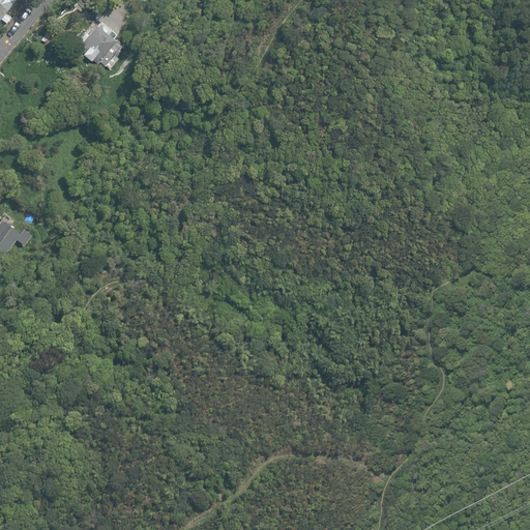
[(12,0),(0,0),(0,19),(4,23),(9,17),(3,12),(12,0)]
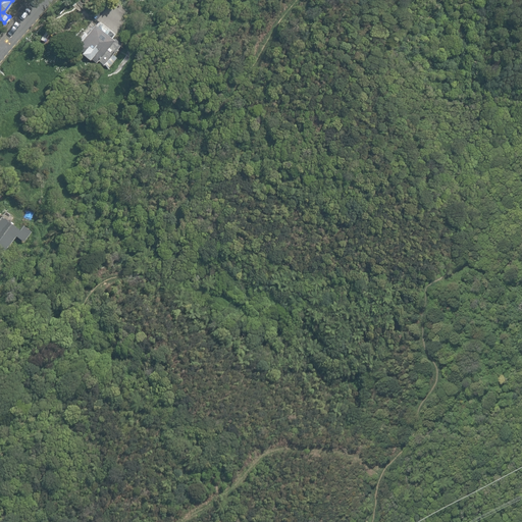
[(104,64),(108,68),(117,57),(112,53),(120,44),(113,38),(112,39),(105,34),(108,30),(98,21),(87,36),(83,33),(72,45),(81,52),(80,53),(88,60),(90,59),(95,63),(97,60),(103,65),(104,64)]
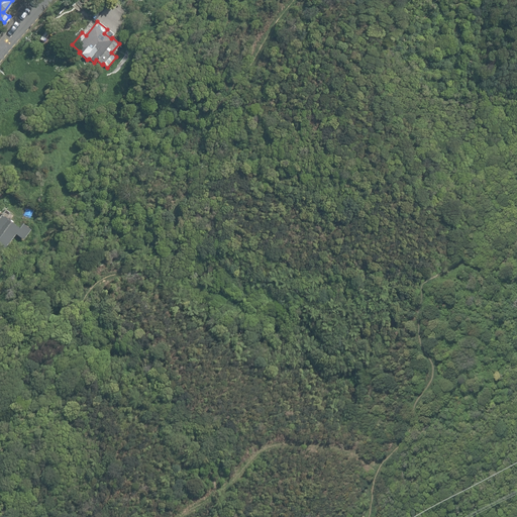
[(47,32),(52,25),(48,23),(43,30),(47,32)]
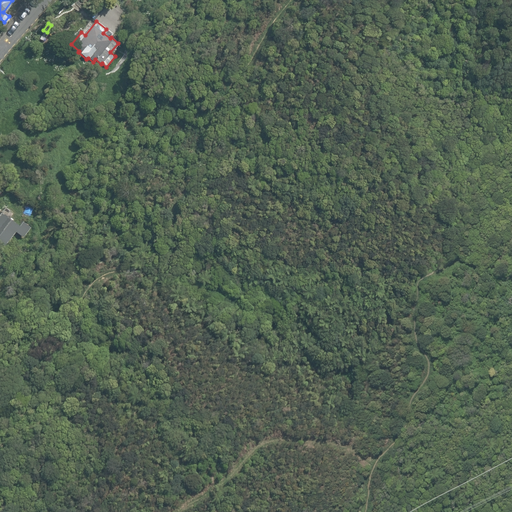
[(0,211),(0,241),(6,245),(14,231),(22,236),(30,224),(21,218),(18,223),(0,211)]
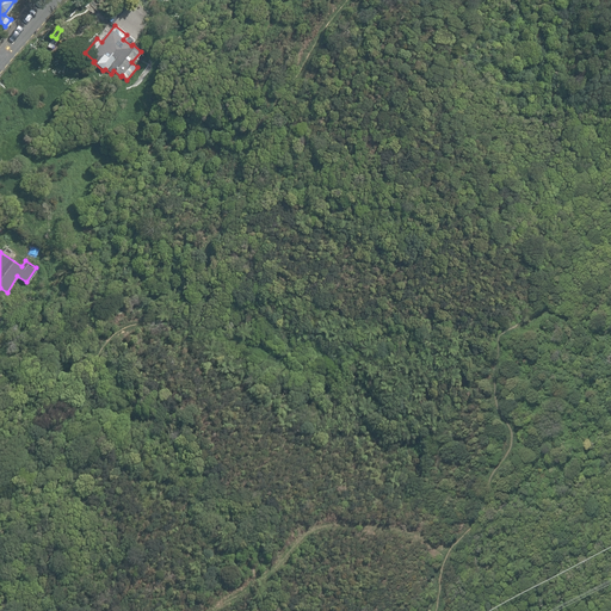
[(0,326),(11,309),(0,303),(0,326)]
